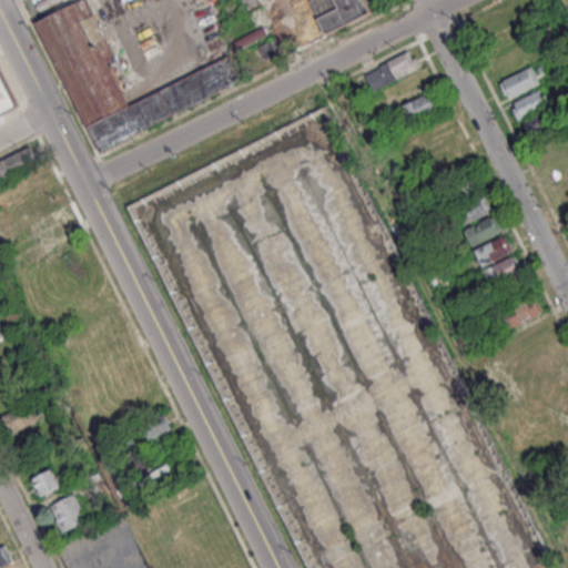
[(83,0),(38,20),(93,150),(225,92),(213,66),(127,103),(108,59),(113,57),(88,0),(83,0)]
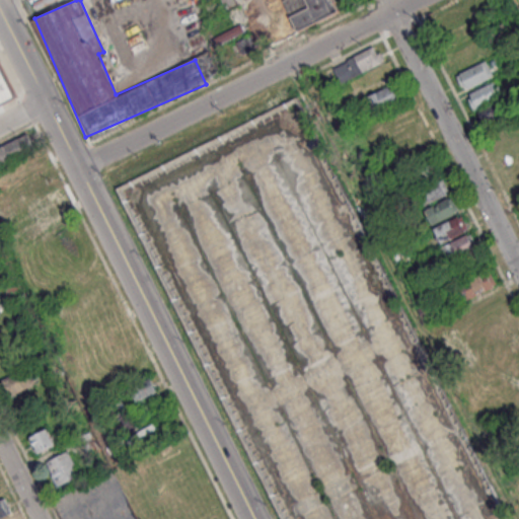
[(285,0),(298,29),(339,12),(334,0),(285,0)]
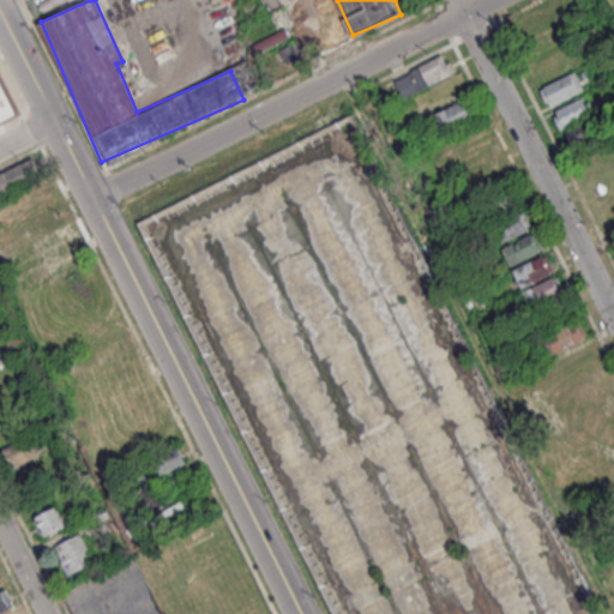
[(392,78),(402,97),(455,73),(445,54),(392,78)]
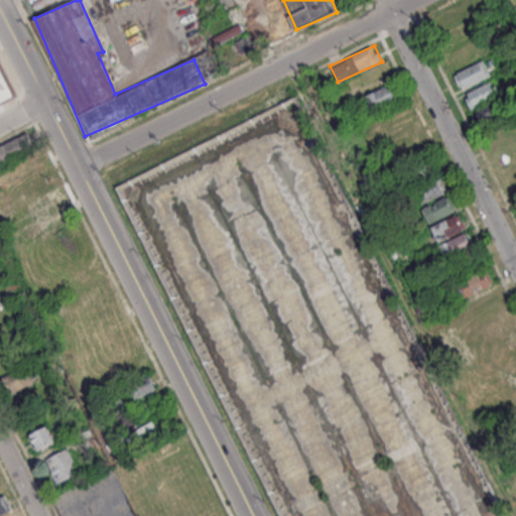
[(491,77),(484,60),(454,73),(461,89),(491,77)]
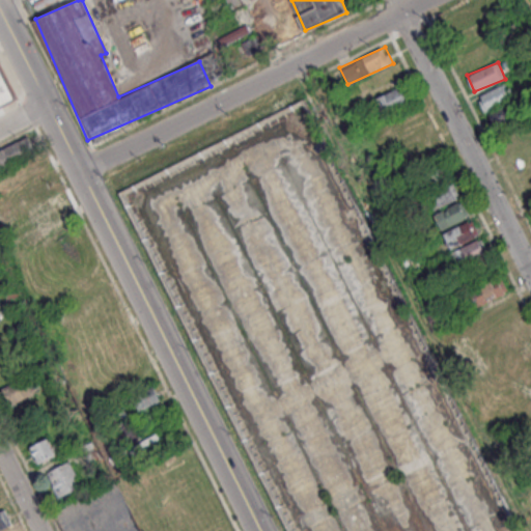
[(0,107),(15,100),(0,71),(0,107)]
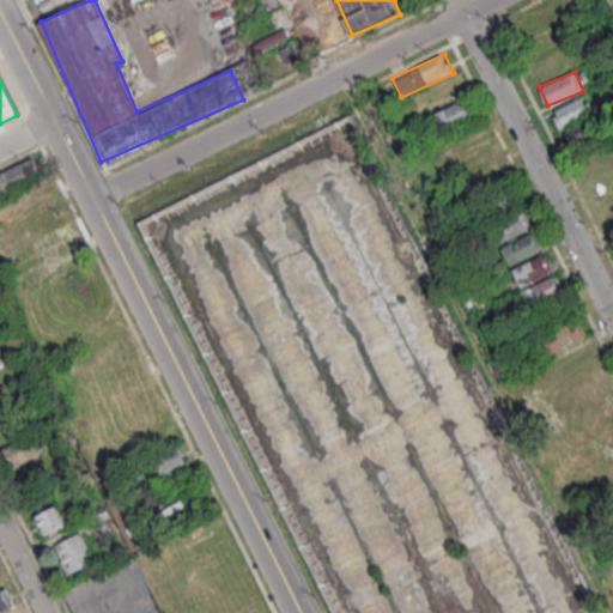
[(551,113),(559,131),(590,114),(582,96),(551,113)]
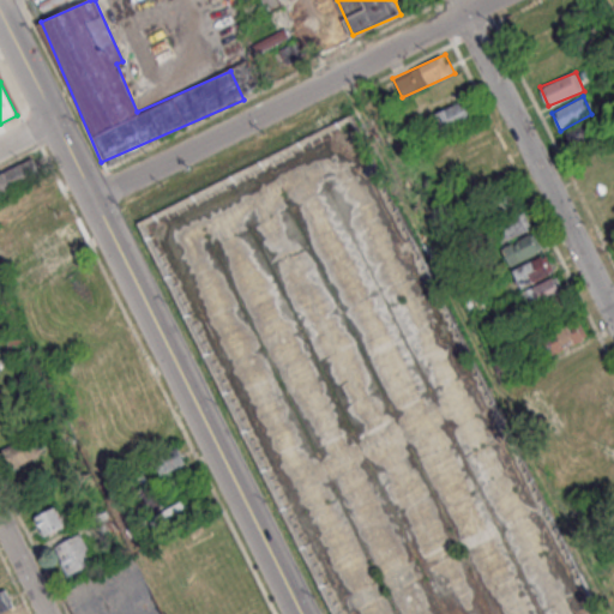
[(429,115),(438,133),(474,116),(465,98),(429,115)]
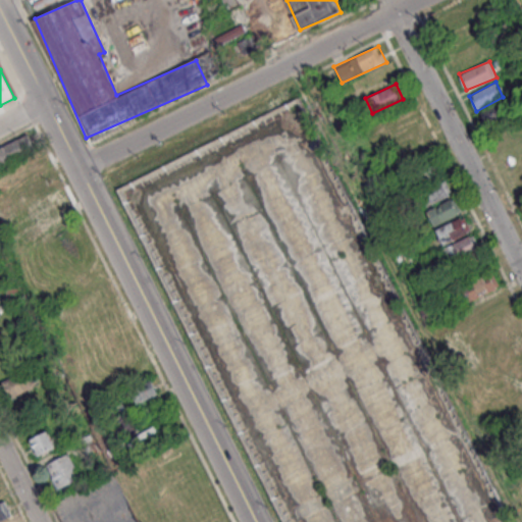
[(509,115),(507,104),(480,109),(482,119),(509,115)]
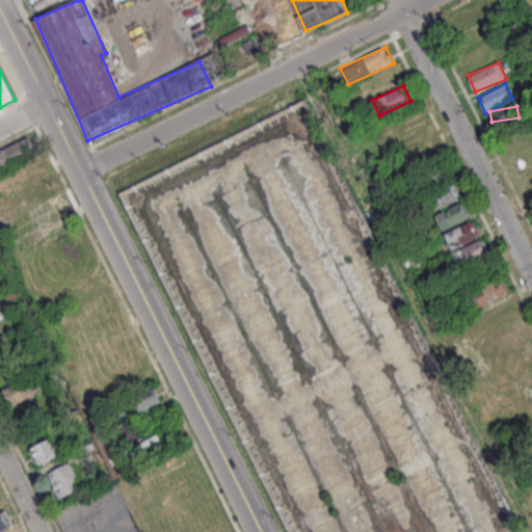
[(0,168),(34,154),(27,137),(0,149),(0,168)]
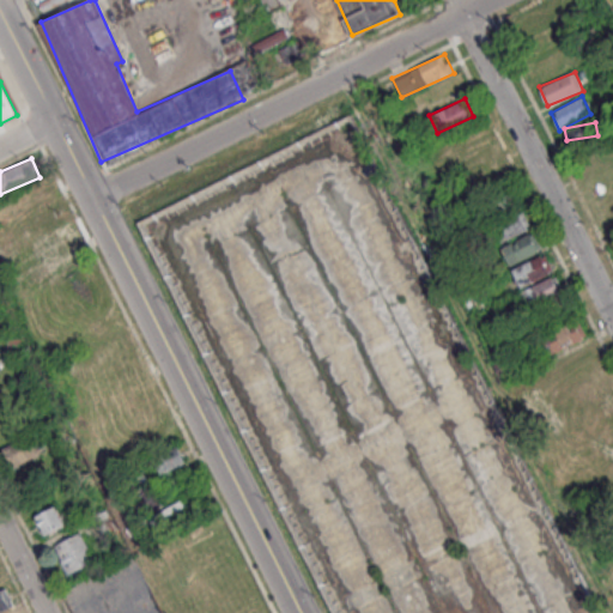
[(489,187),(487,210),(508,212),(510,189),(489,187)]
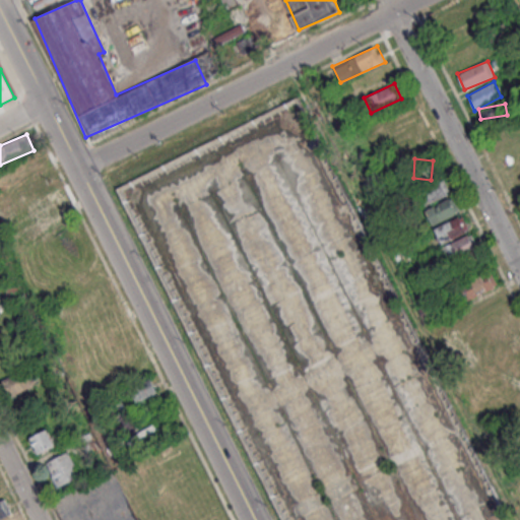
[(426,205),(451,192),(444,179),(418,191),(426,205)]
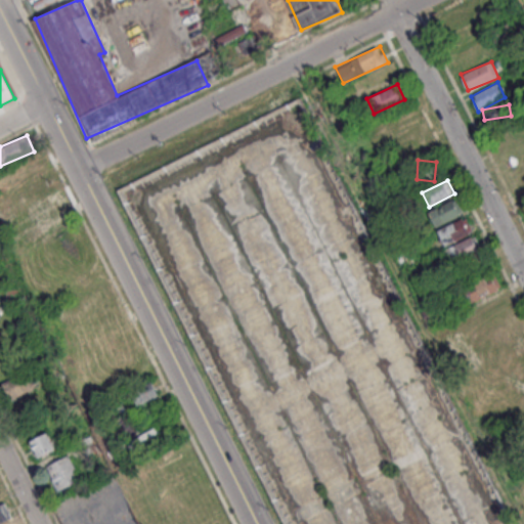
[(437,227),(464,212),(455,197),(429,213),(437,227)]
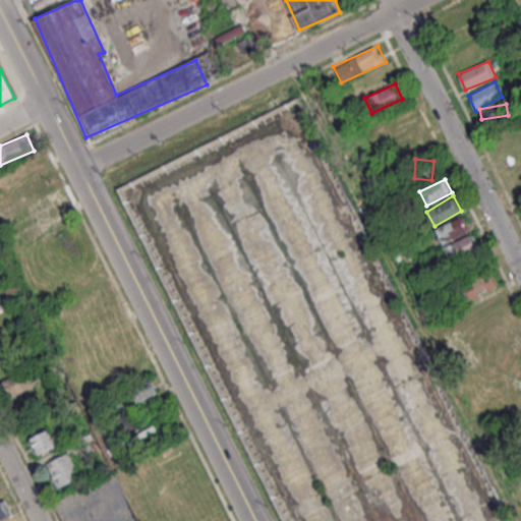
[(463,216),(436,228),(443,244),(470,232),(463,216)]
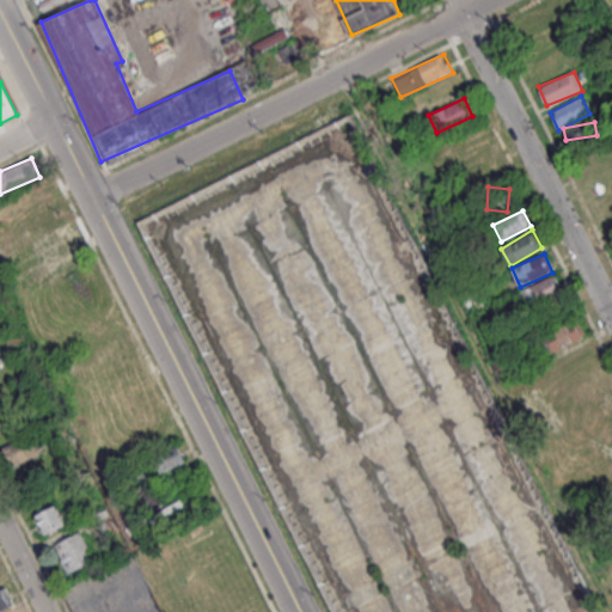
[(519,288),(524,306),(561,295),(556,277),(519,288)]
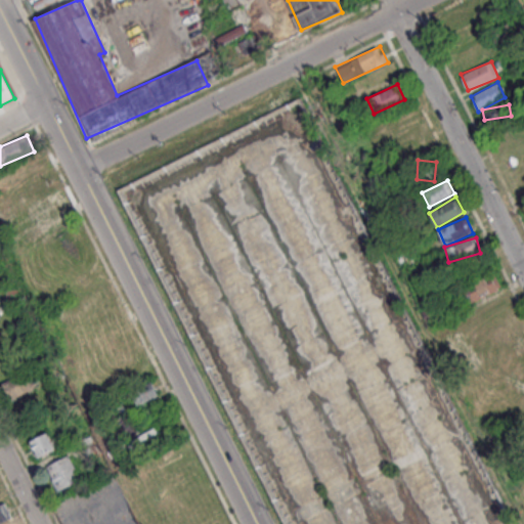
[(464,288),(472,302),(500,288),(493,273),(464,288)]
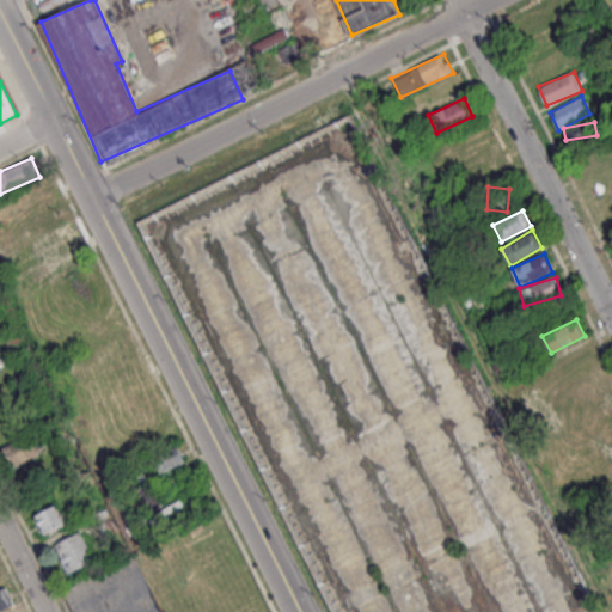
[(43,453),(37,433),(1,446),(7,465),(43,453)]
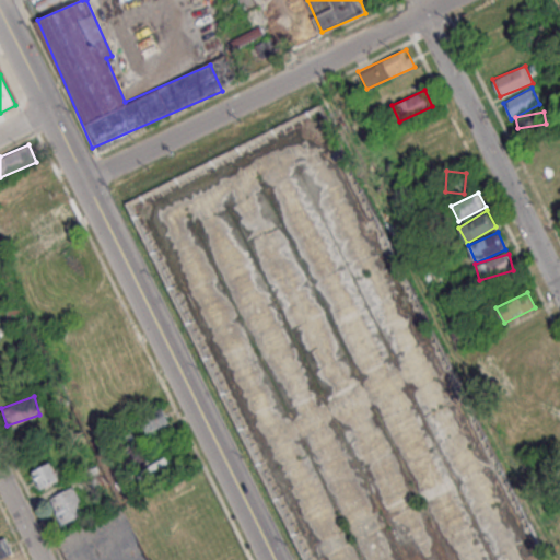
[(168,423),(162,408),(140,418),(148,432),(168,423)]
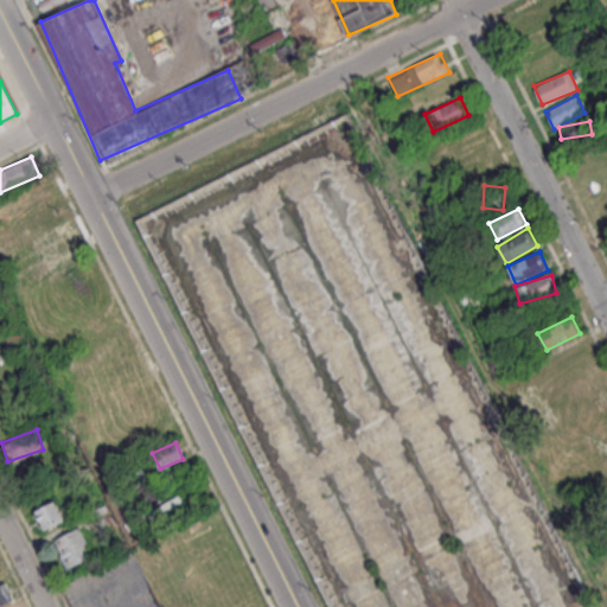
[(178,496),(163,504),(148,479),(129,490),(147,522),(181,502),(178,496)]
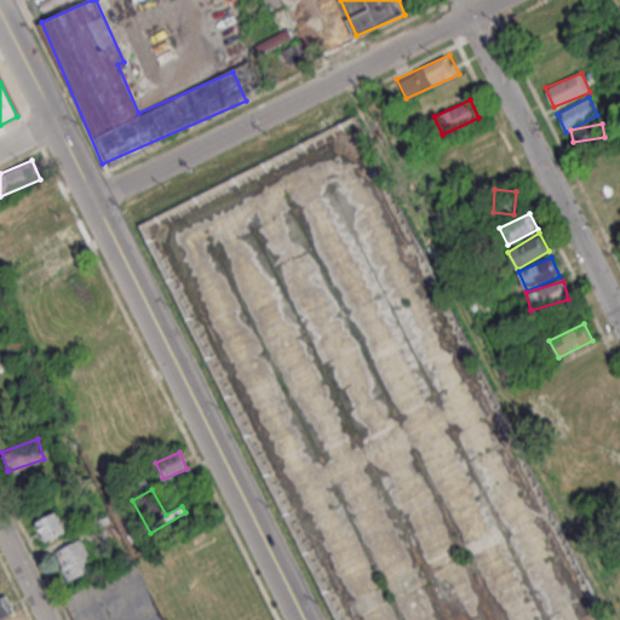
[(34,522),(45,543),(67,530),(56,511),(34,522)]
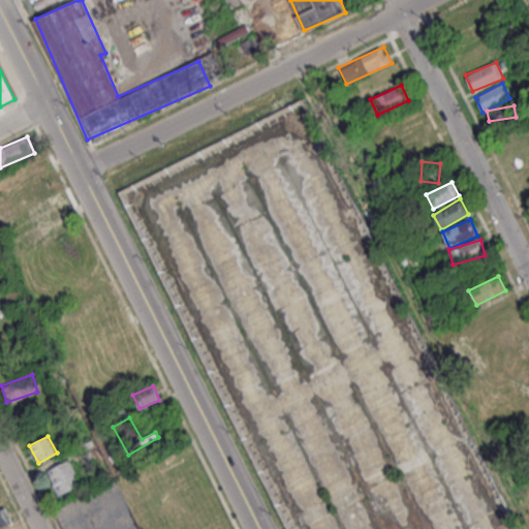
[(44,470),(56,496),(82,486),(70,459),(44,470)]
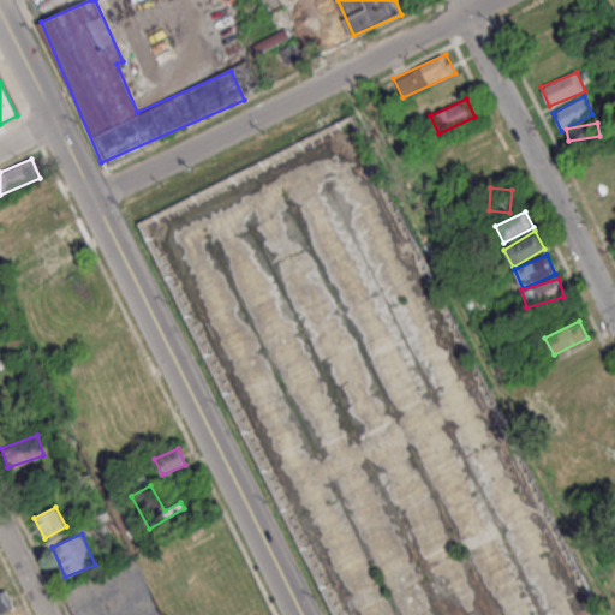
[(0,613),(13,607),(5,589),(0,591),(0,613)]
